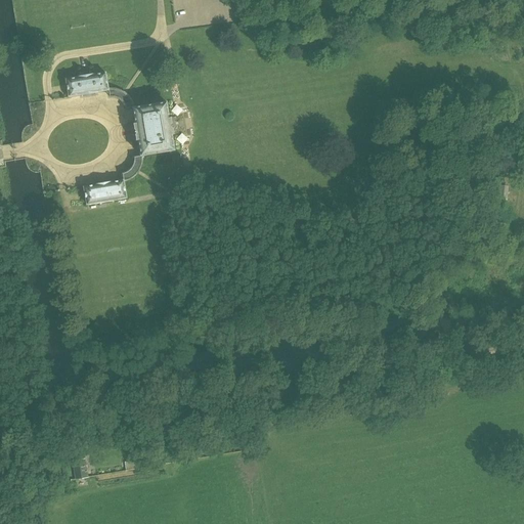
[(67,79),(69,97),(108,90),(105,73),(67,79)]
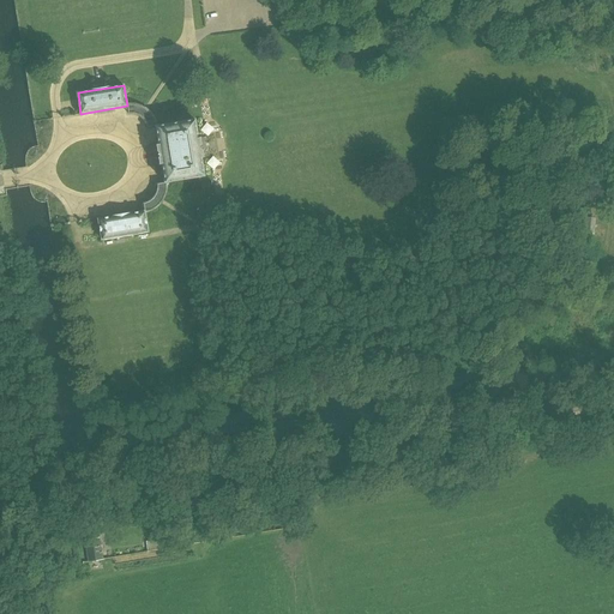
[(134,106),(127,106),(128,116),(137,116),(142,119),(144,122),(146,127),(146,130),(156,128),(156,126),(155,120),(152,115),(149,112),(144,109),(138,107),(134,106)]
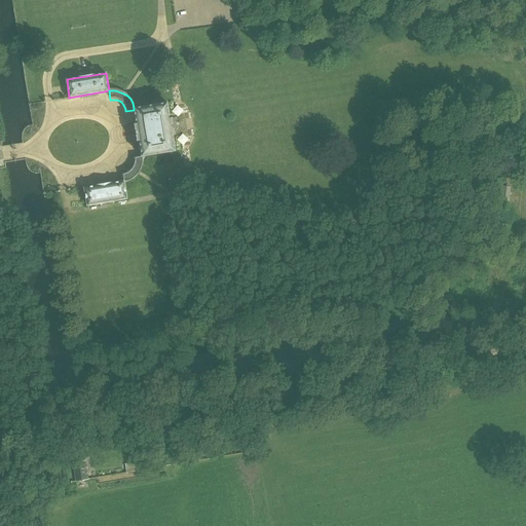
[(134,110),(141,156),(175,151),(166,103),(134,108),(134,110)]
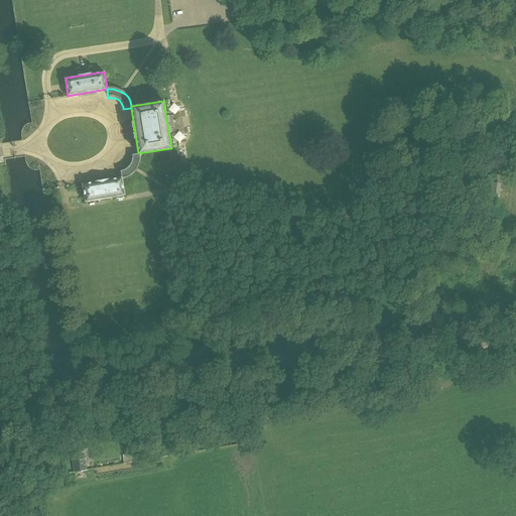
[(139,159),(138,153),(132,154),(131,159),(130,164),(129,168),(126,171),(120,172),(121,177),(122,180),(125,178),(130,177),(135,173),(137,169),(139,165),(139,159)]
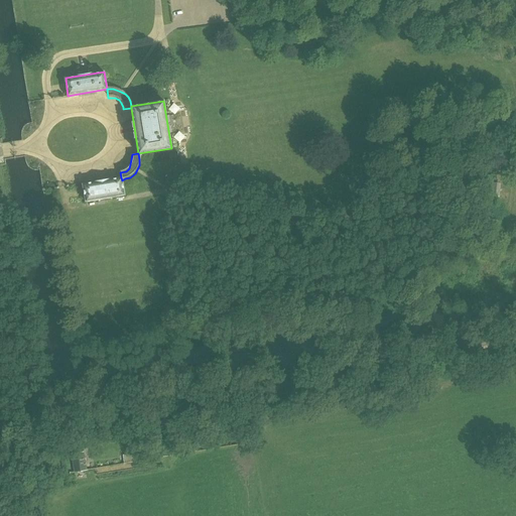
[(83,183),(86,202),(124,195),(122,180),(121,177),(83,183)]
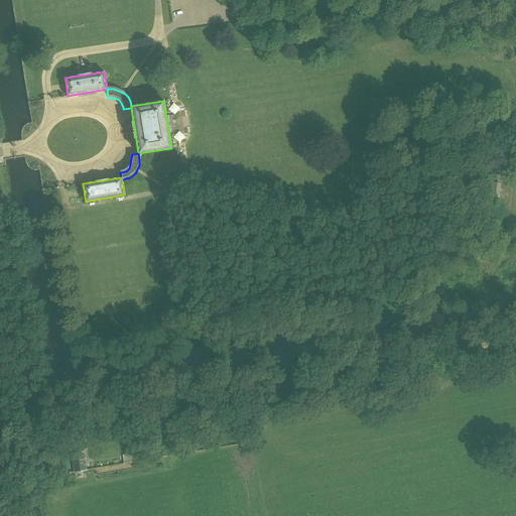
[(491,196),(500,197),(501,182),(492,181),(491,196)]
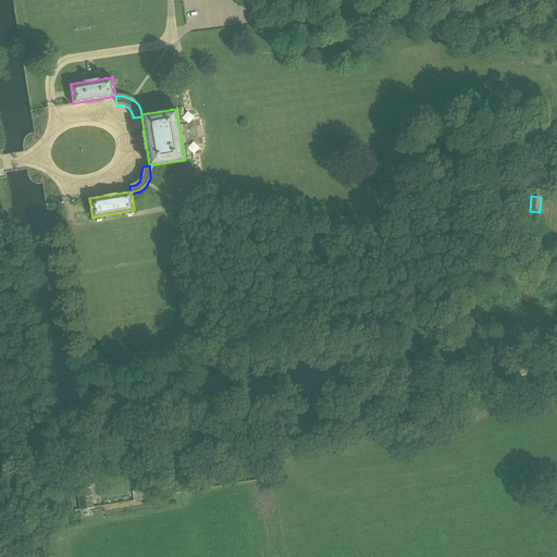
[(112,231),(111,220),(103,220),(103,232),(112,231)]
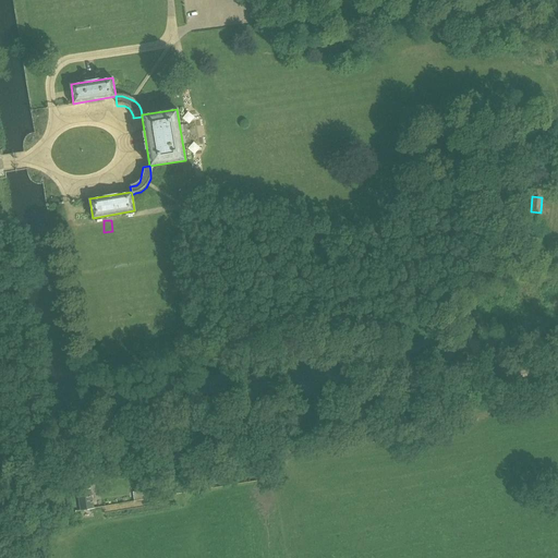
[(194,482),(196,490),(211,488),(209,474),(194,477),(194,482)]
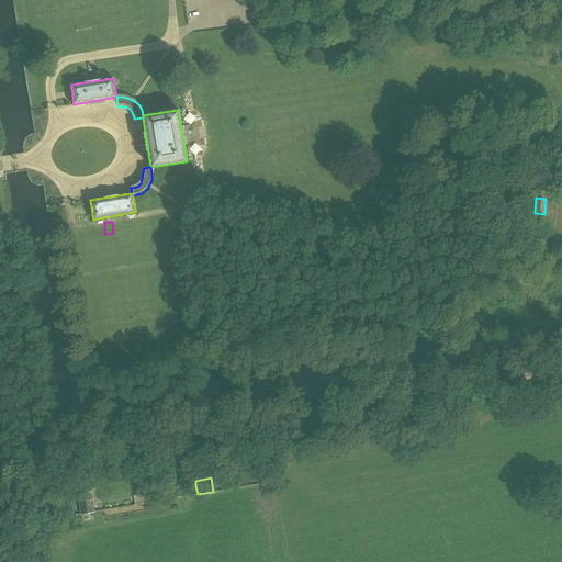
[(134,495),(135,505),(165,501),(164,491),(134,495)]
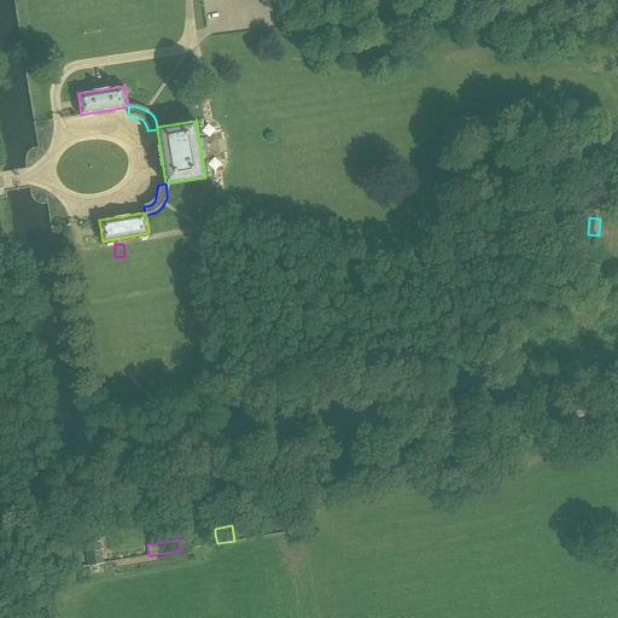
[(86,544),(89,565),(104,563),(100,542),(86,544)]
